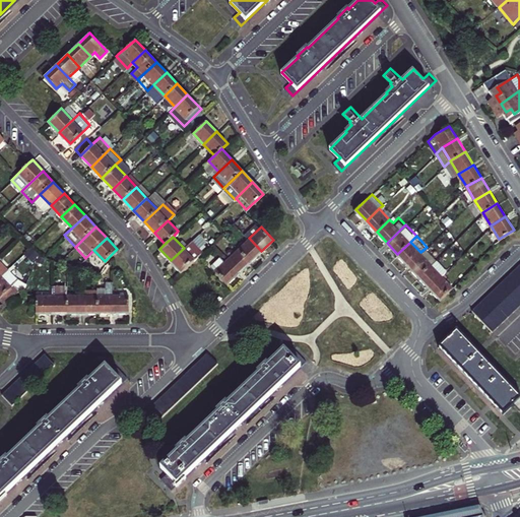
[(261,251),(249,238),(239,249),(250,261),(261,251)]
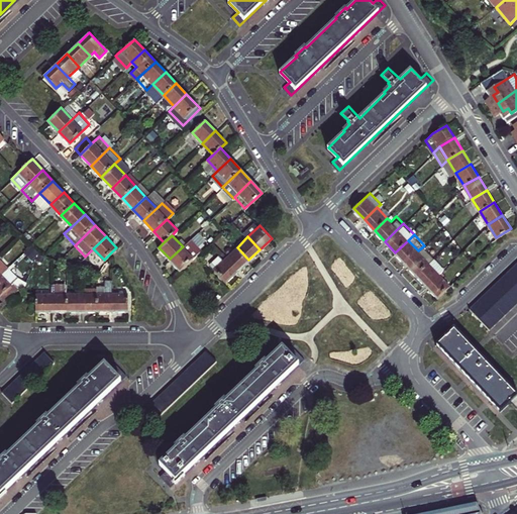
[(183,246),(170,259),(180,270),(200,251),(202,249),(191,238),(183,246)]
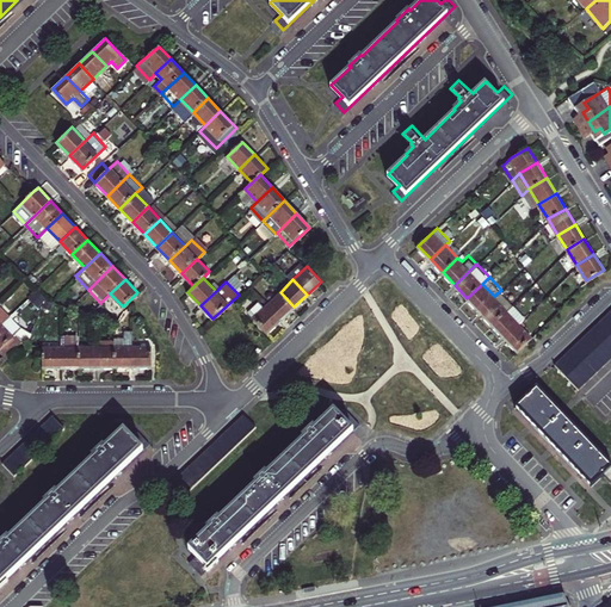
[(467,298),(480,310),(494,296),(482,284),(467,298)]
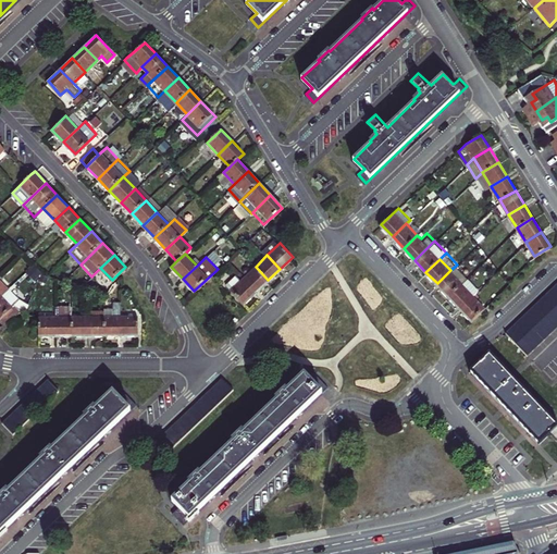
[(437,283),(448,296),(468,277),(457,265),(450,270),(437,283)]
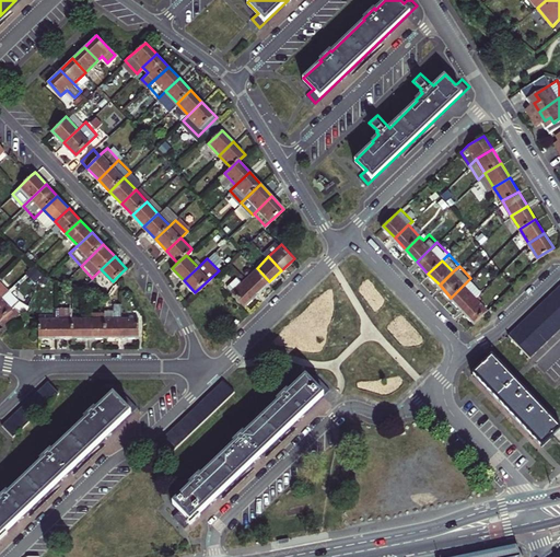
[(257,293),(269,281),(257,268),(245,279),(257,293)]
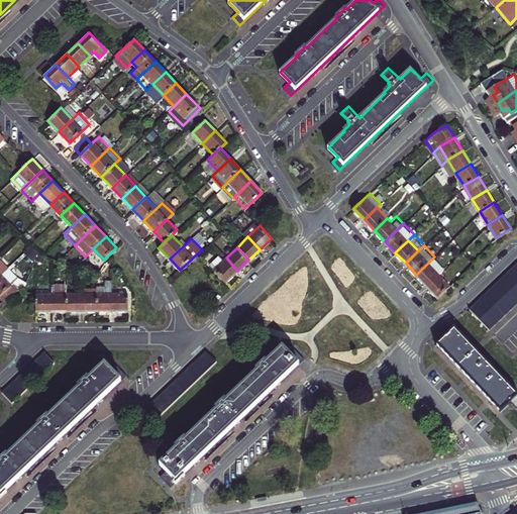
[(215,268),(227,281),(237,271),(226,258),(224,260),(219,253),(210,262),(215,268)]
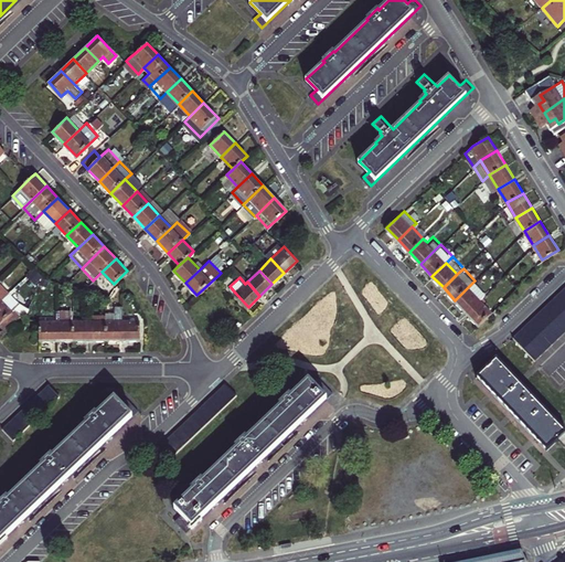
[(475,281),(455,300),(466,311),(480,299),(487,293),(475,281)]
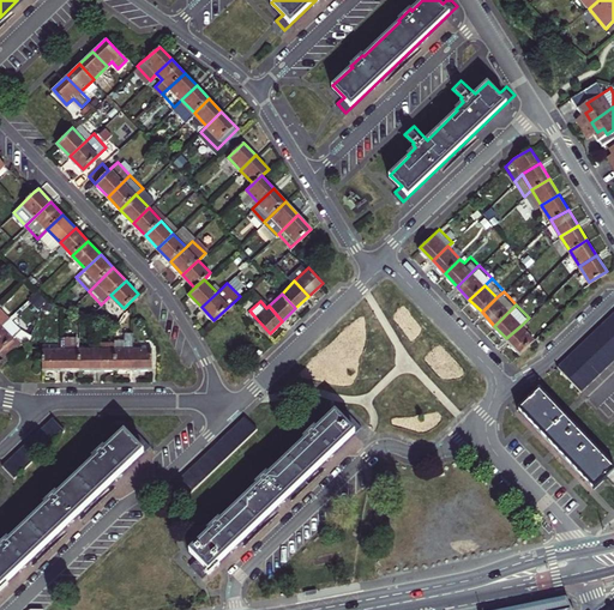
[(613,333),(613,322),(608,316),(601,322),(613,334),(613,333)]
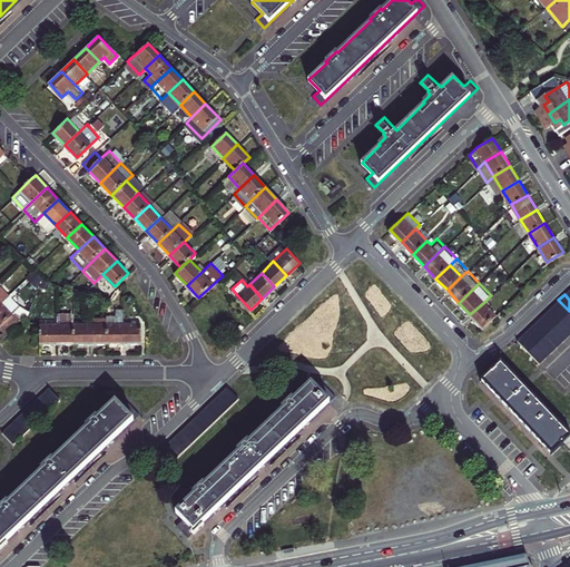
[(558,300),(552,305),(563,316),(569,311),(558,300)]
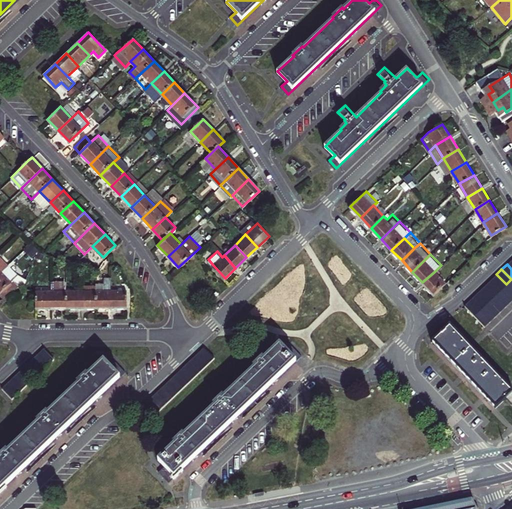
[(1,270),(0,270),(0,292),(12,282),(1,270)]
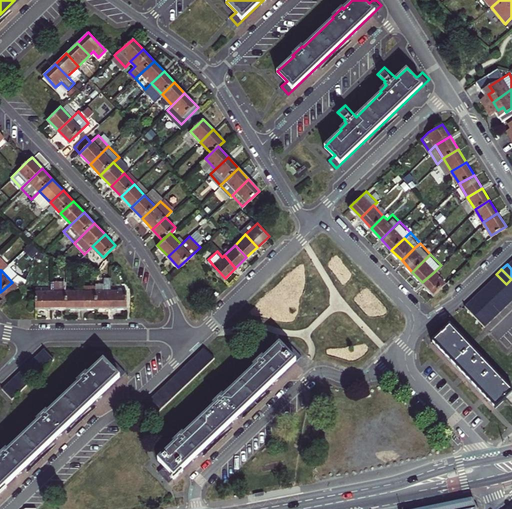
[(435,271),(422,282),(434,295),(446,283),(435,271)]
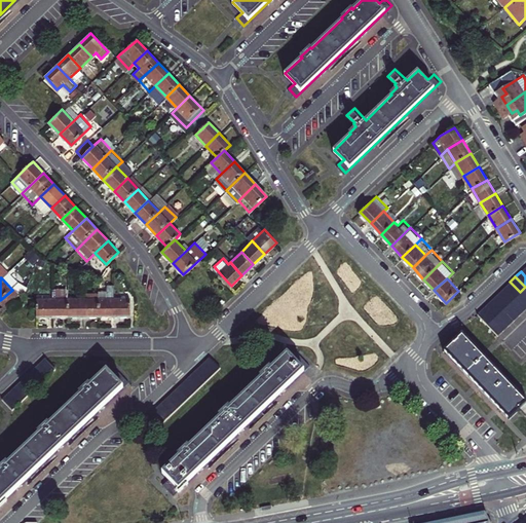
[(510,282),(504,287),(515,297),(520,292),(510,282)]
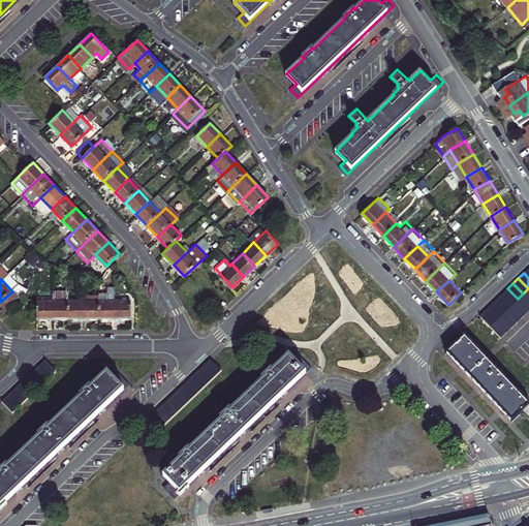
[(99,294),(99,300),(100,317),(115,317),(115,300),(115,286),(107,286),(107,294),(99,294)]
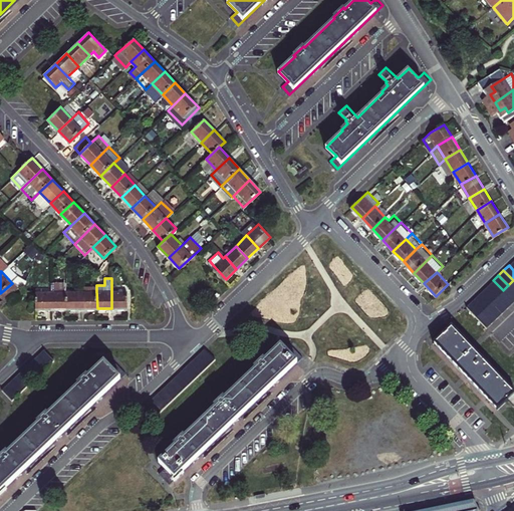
[(493,280),(488,285),(498,295),(503,290),(493,280)]
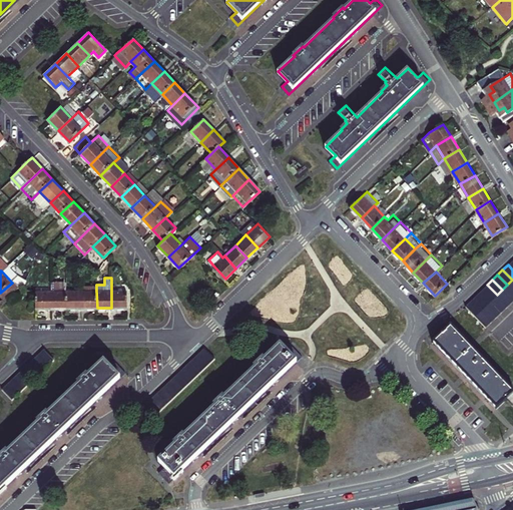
[(81,291),(82,308),(97,308),(96,291),(96,285),(81,285),(81,291)]
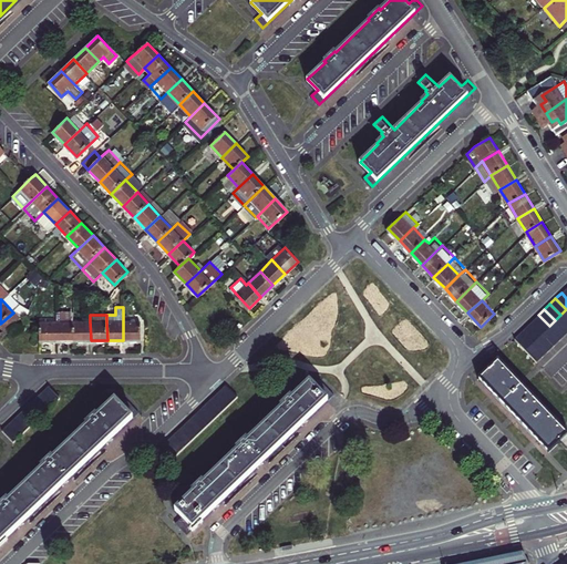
[(549,326),(538,315),(532,320),(543,331),(549,326)]
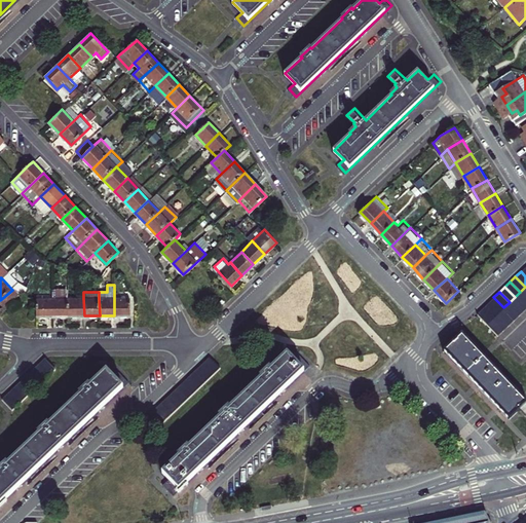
[(525,298),(520,292),(515,297),(525,308),(525,306),(525,298)]
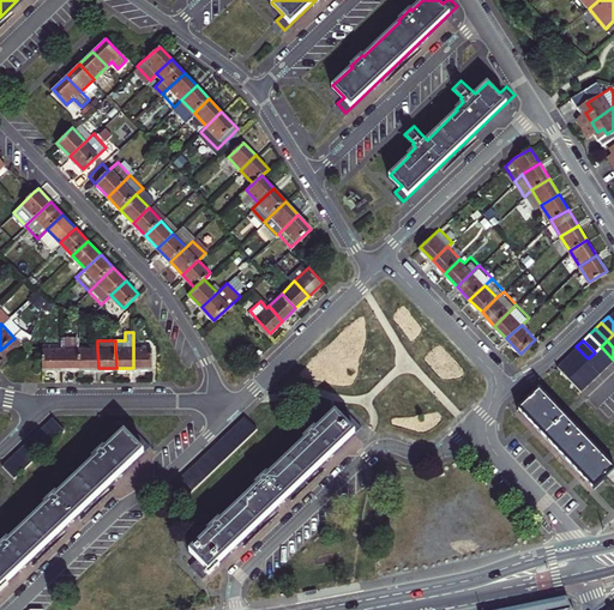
[(576,346),(570,352),(582,364),(588,358),(576,346)]
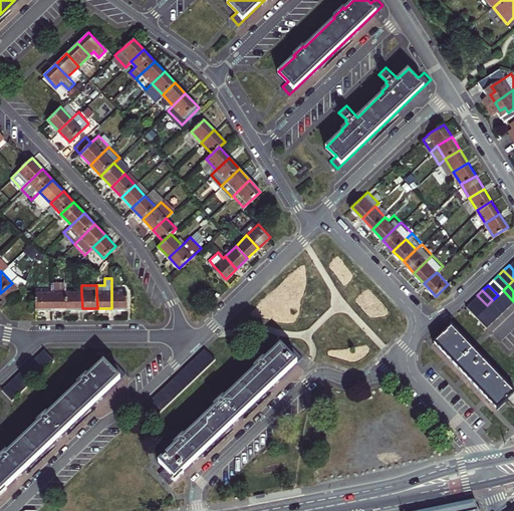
[(503,290),(498,295),(508,306),(513,301),(503,290)]
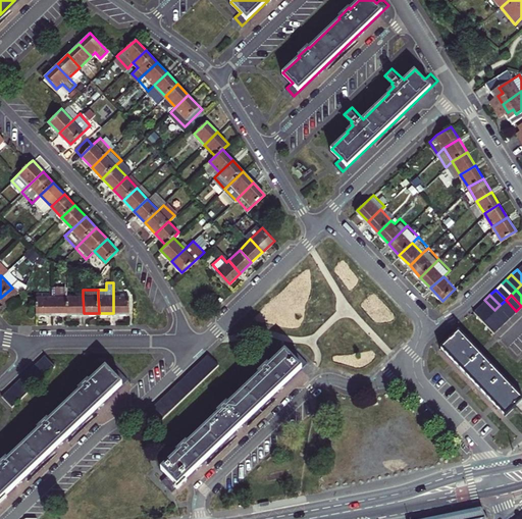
[(37,296),(37,314),(52,314),(52,296),(37,296)]
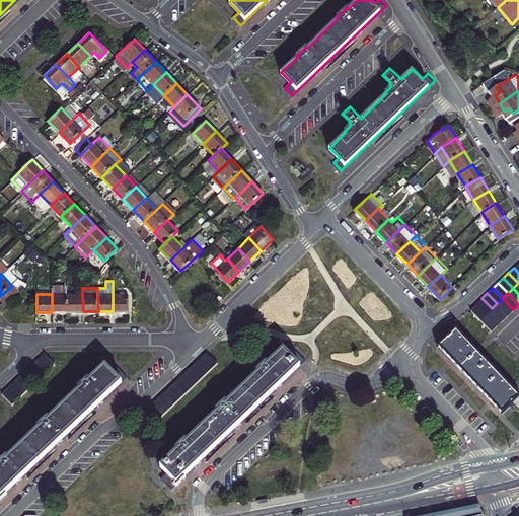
[(52,294),(52,312),(68,311),(67,294),(52,294)]
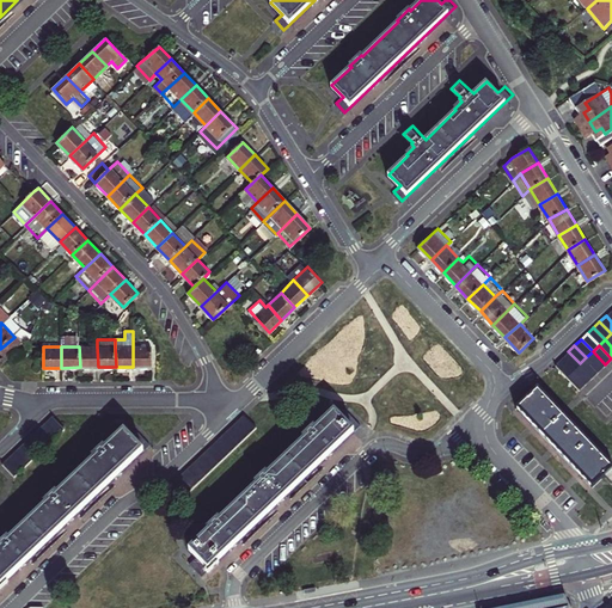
[(79,347),(80,367),(98,367),(97,347),(79,347)]
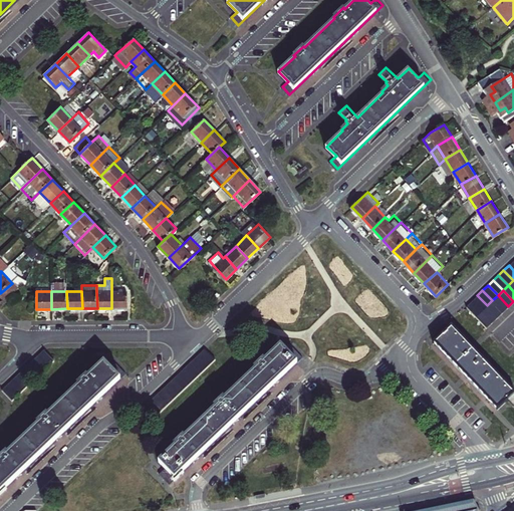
[(111,291),(111,308),(129,308),(129,291),(111,291)]
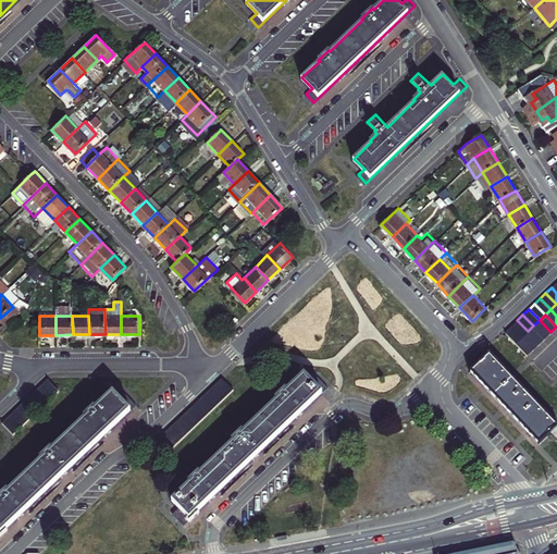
[(528,331),(517,320),(511,325),(522,336),(528,331)]
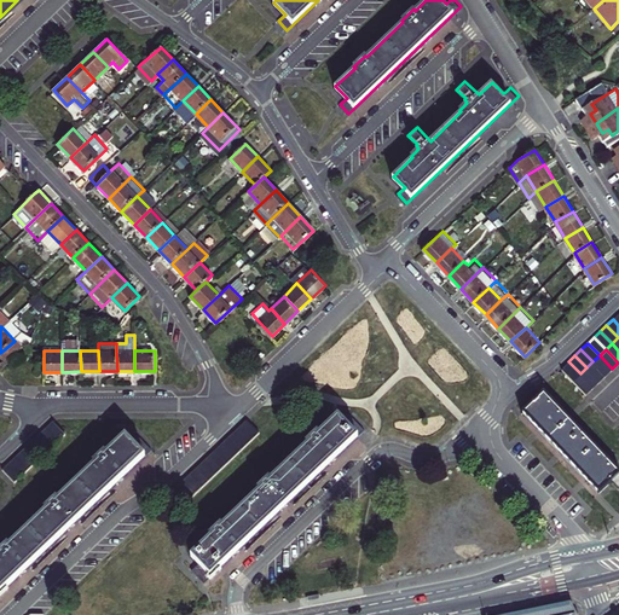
[(600,355),(593,361),(605,375),(612,369),(600,355)]
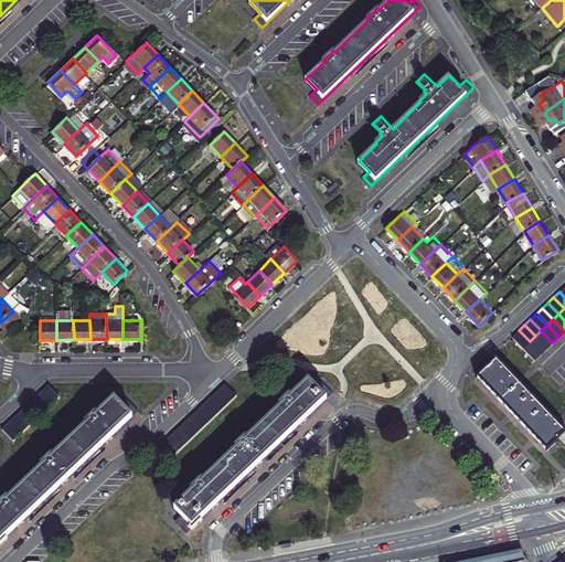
[(530,341),(519,330),(513,336),(515,338),(524,347),(530,341)]
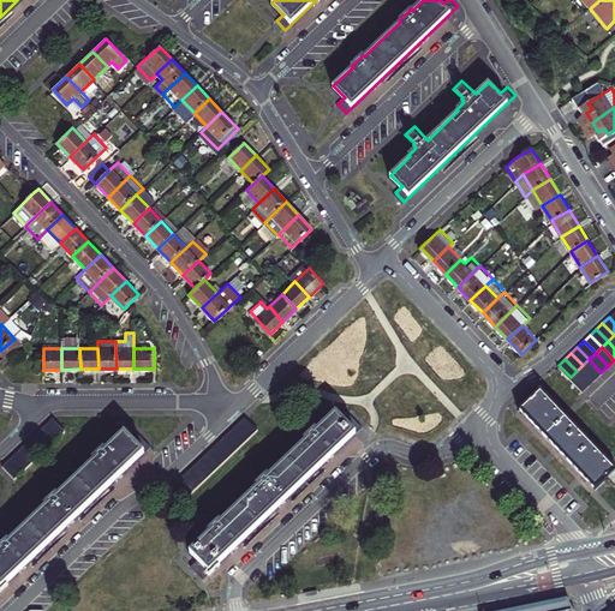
[(589,359),(583,365),(595,378),(601,372),(589,359)]
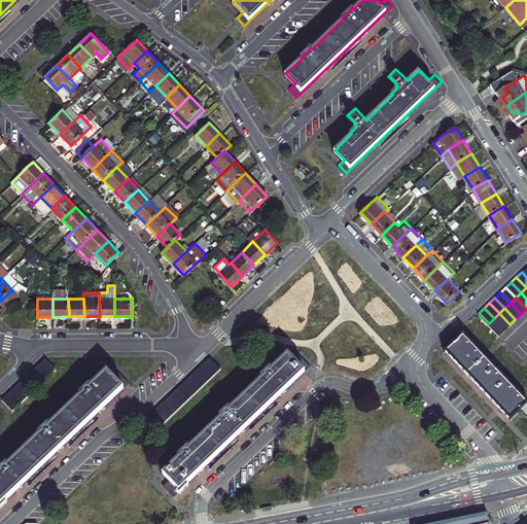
[(499,313),(494,318),(504,329),(510,324),(499,313)]
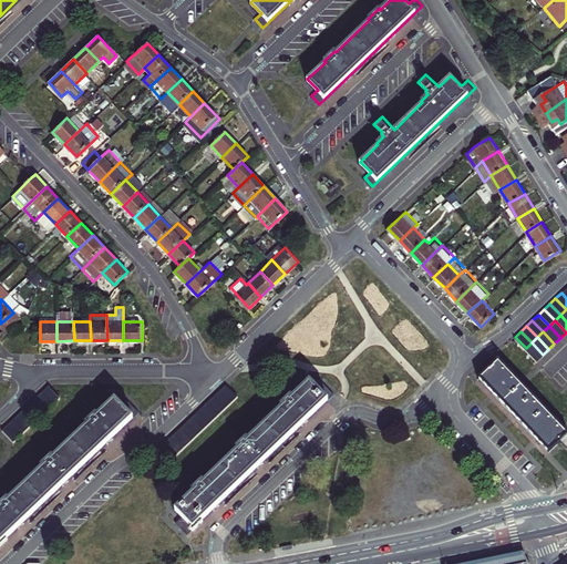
[(543,355),(532,342),(526,348),(537,360),(543,355)]
